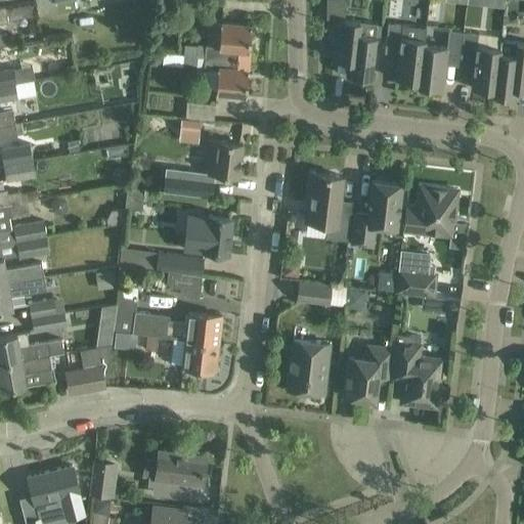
[(4,6),(0,6),(0,23),(6,22),(6,20),(37,15),(35,3),(5,8),(4,6)]
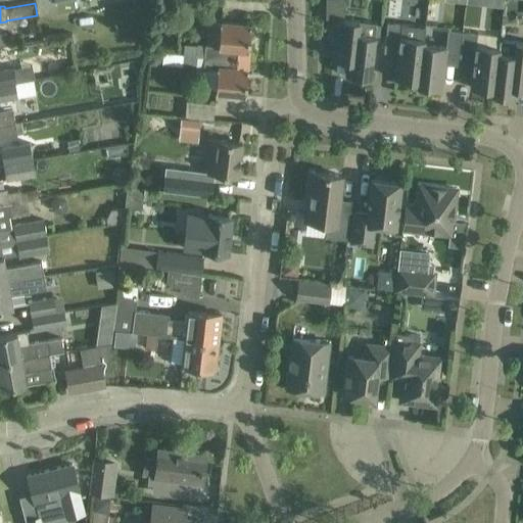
[(376,25),(352,21),(337,19),(334,49),(335,49),(335,44),(348,46),(345,76),(370,78),(376,25)]
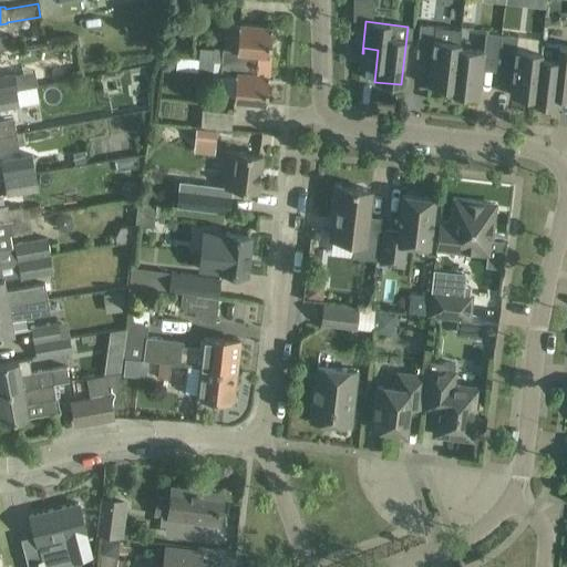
[(419,24),(418,34),(415,57),(416,57),(416,52),(432,53),(428,85),(452,88),(452,93),(453,93),(460,29),(419,24)]
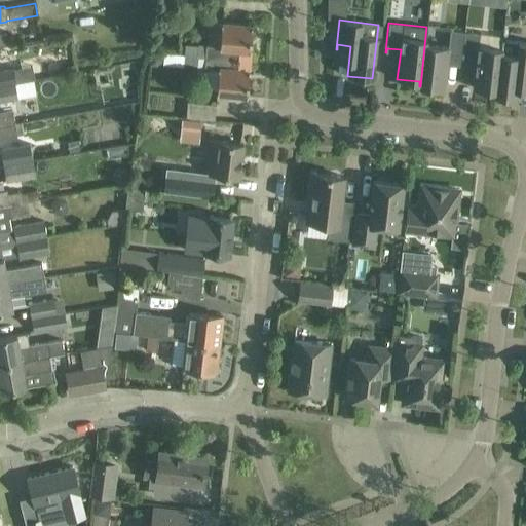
[(184,55),(249,61),(252,26),(221,24),(219,46),(199,44),(199,46),(171,44),(170,53),(184,54),(184,55)]
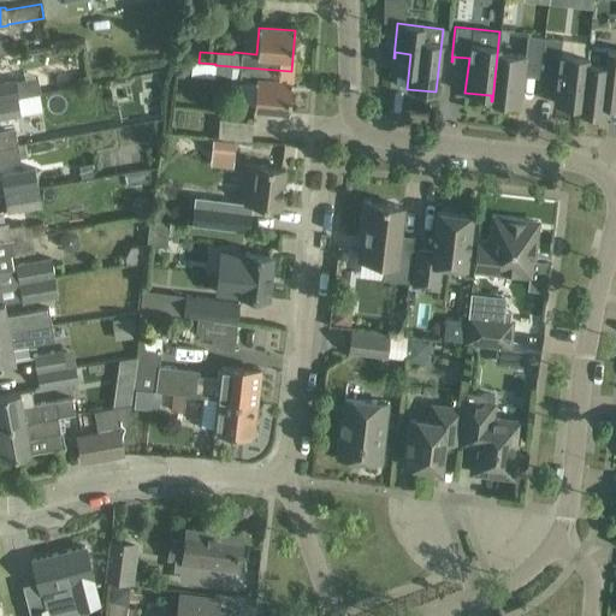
[(498,52),(499,46),(501,33),(499,31),(492,101),(520,105),(523,64),(540,66),(544,37),(527,35),(525,54),(498,52)]
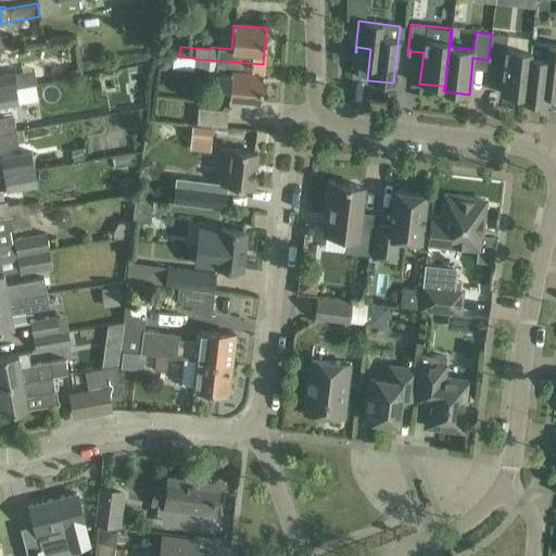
[(175,49),(177,36),(166,34),(164,47),(175,49)]
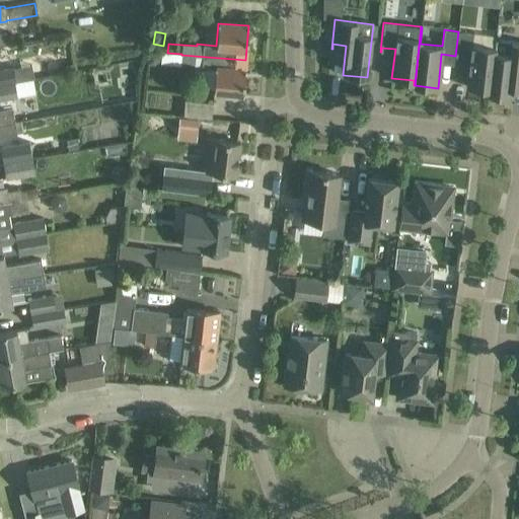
[(458,31),(455,56),(469,58),(466,87),(489,89),(488,94),(489,94),(494,47),(471,45),(472,32),(458,31)]
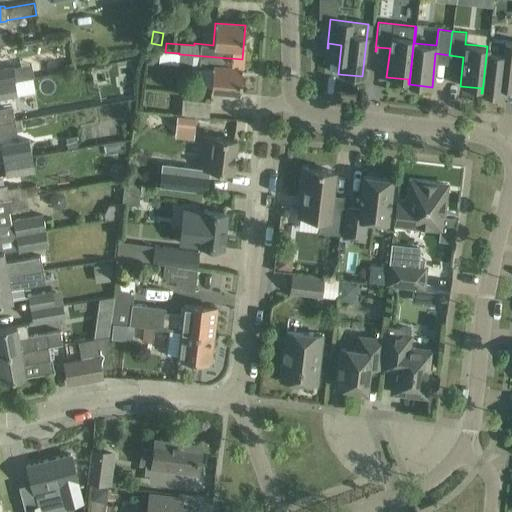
[(511,42),(489,40),(488,47),(487,46),(482,93),(505,96),(508,67),(511,67),(511,42)]
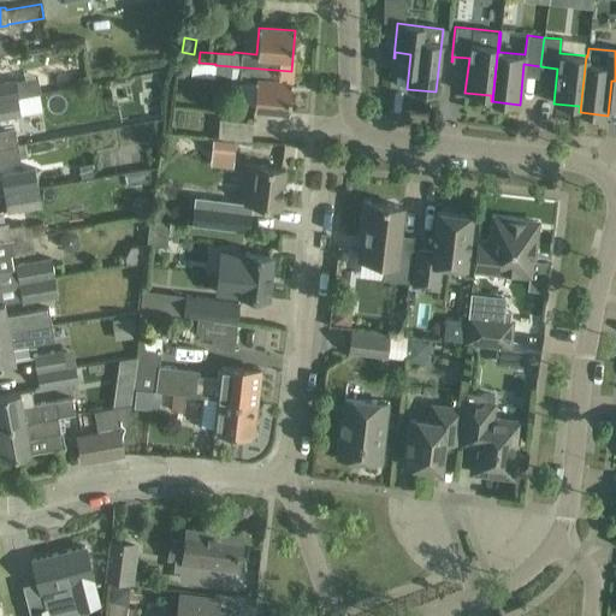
[(190,63),(175,60),(172,77),(182,78),(189,72),(190,63)]
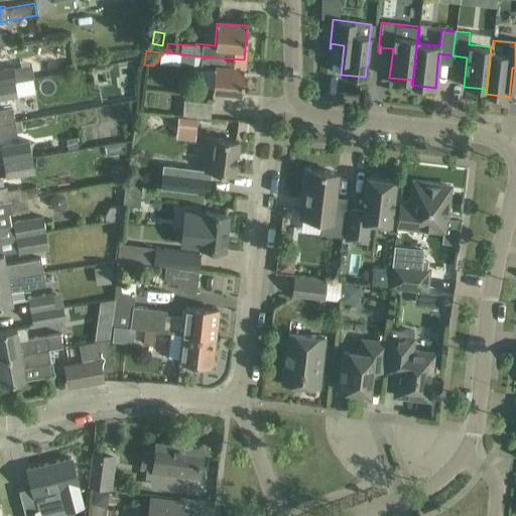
[(212,92),(222,93),(242,94),(244,59),(180,54),(179,63),(192,65),(192,67),(202,68),(201,87),(212,87),(212,92)]
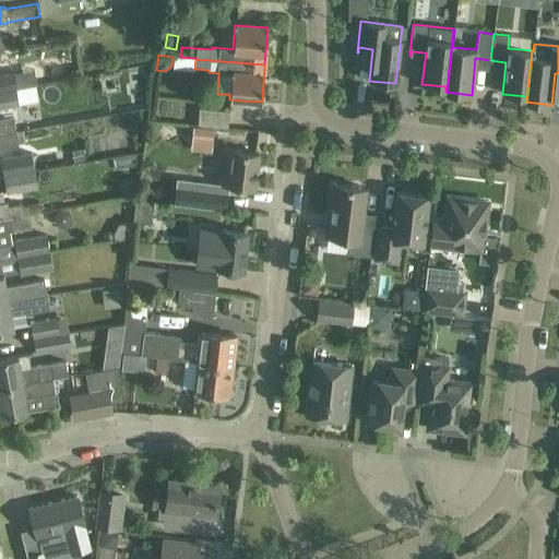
[(0,73),(0,91),(16,88),(18,88),(14,71),(0,73)]
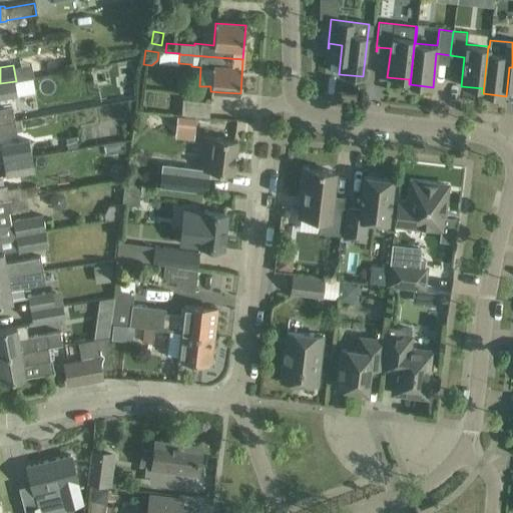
[(0,98),(17,95),(15,81),(0,83),(0,98)]
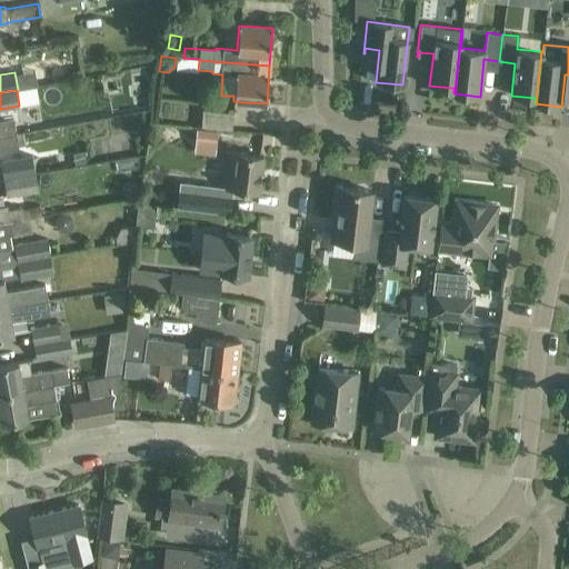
[(202,111),(200,127),(232,130),(233,113),(202,111)]
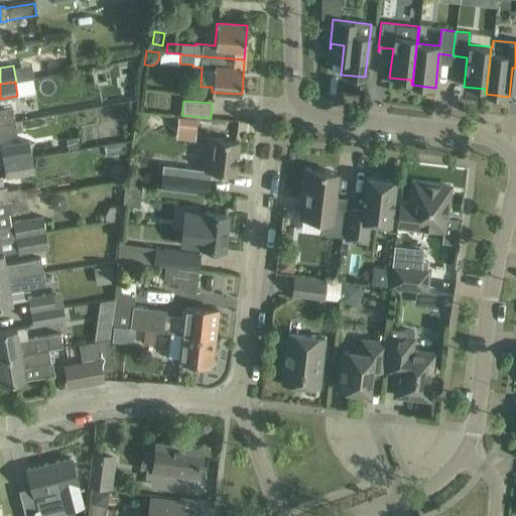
[(0,122),(13,119),(12,111),(0,113),(0,122)]
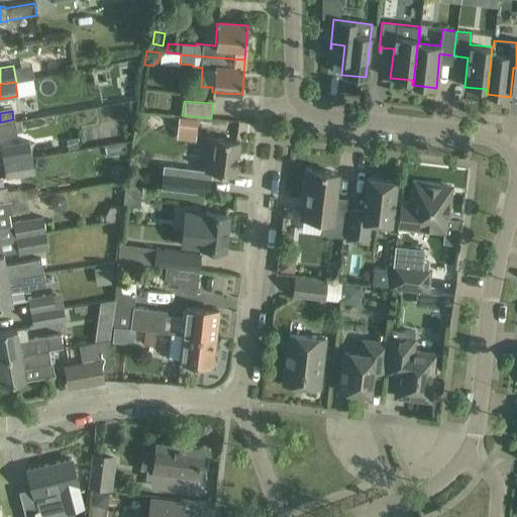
[(178,118),(177,130),(196,132),(197,119),(178,118)]
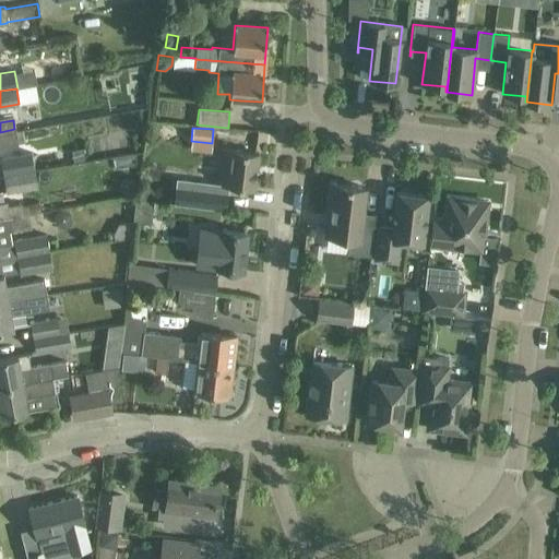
[(0,145),(24,142),(22,130),(14,131),(14,129),(0,132),(0,145)]
